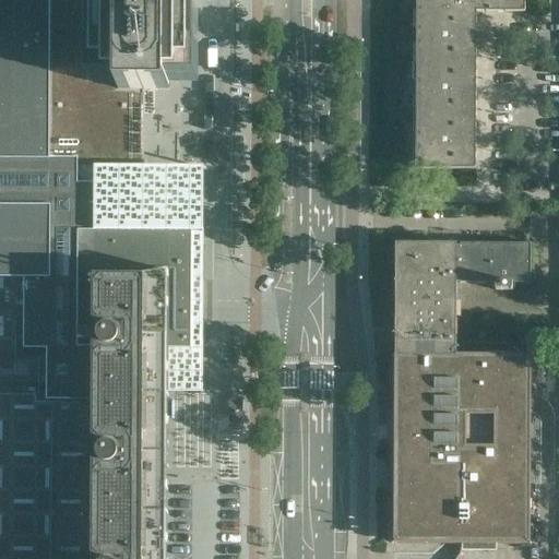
[(88,322),(88,282),(88,281),(185,282),(192,281),(193,230),(96,229),(96,218),(99,218),(102,217),(104,215),(106,213),(107,210),(107,206),(106,204),(105,201),(103,199),(100,198),(97,197),(96,197),(97,186),(144,186),(144,92),(144,90),(144,80),(143,80),(143,78),(141,78),(134,76),(129,73),(123,70),(119,66),(116,59),(114,54),(113,46),(113,10),(119,9),(119,0),(0,0),(0,558),(166,558),(167,539),(167,536),(167,468),(167,466),(167,445),(167,442),(168,421),(168,418),(168,405),(168,399),(168,393),(146,393),(146,395),(144,395),(139,395),(97,395),(95,395),(96,383),(99,382),(102,381),(104,379),(106,377),(106,373),(106,371),(105,368),(104,366),(102,364),(98,363),(96,361),(96,351),(192,352),(192,325),(192,324),(88,323),(88,322)]
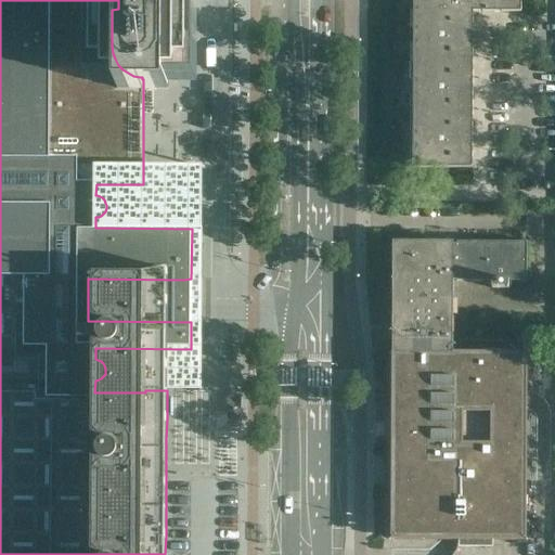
[(196,51),(197,13),(191,13),(191,1),(191,0),(94,0),(94,13),(89,12),(89,50),(94,50),(94,67),(106,67),(106,79),(118,79),(118,85),(118,91),(129,91),(156,91),(167,91),(167,86),(167,79),(179,79),(179,68),(191,68),(191,51),(196,51)]
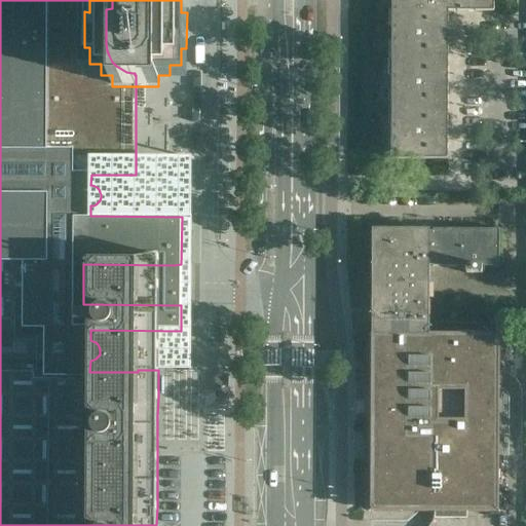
[(448,60),(448,12),(494,12),(493,0),(497,0),(498,0),(497,0),(391,0),(391,11),(392,11),(392,20),(392,28),(391,28),(391,42),(396,42),(396,60),(448,60)]
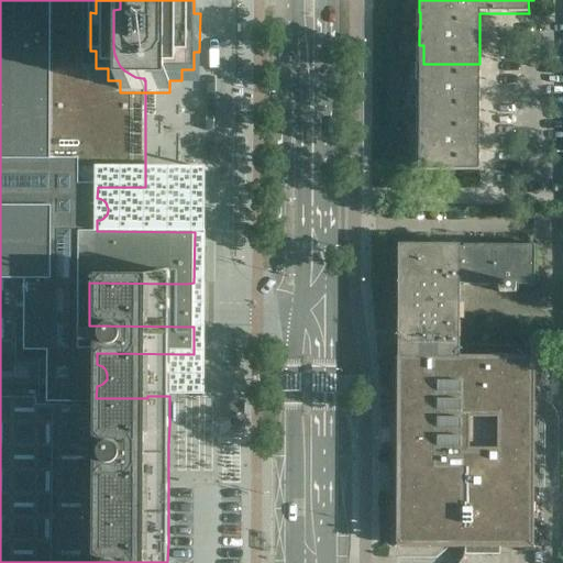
[(479,117),(479,64),(423,64),(423,81),(419,81),(419,98),(423,98),(423,117),(479,117)]
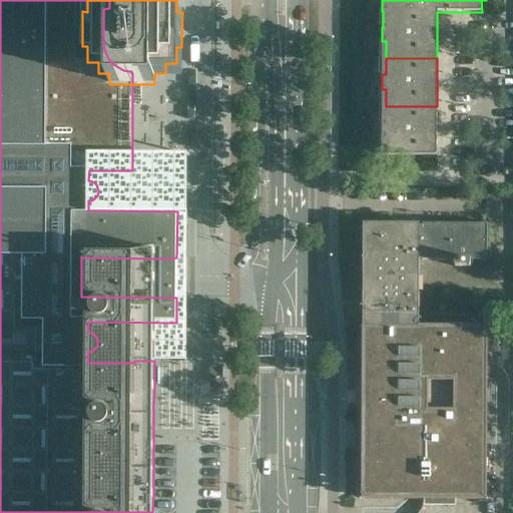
[(437,156),(437,106),(386,106),(386,122),(382,122),(382,137),(386,137),(386,153),(382,153),(382,155),(437,156)]
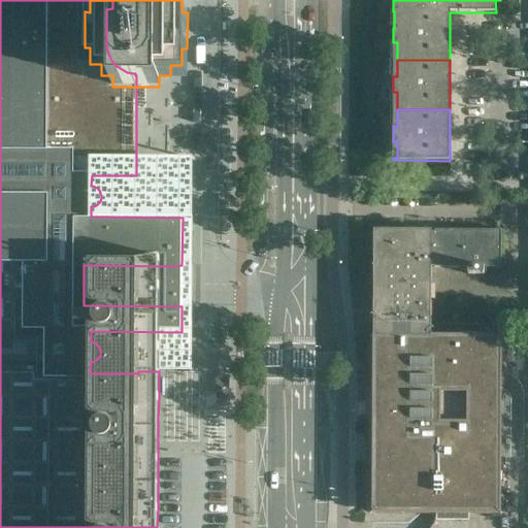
[(365,442),(365,460),(372,460),(372,514),(500,515),(501,339),(501,336),(431,336),(431,268),(468,268),(468,275),(484,275),(484,268),(501,268),(501,231),(435,231),(434,233),(431,233),(431,231),(373,230),(372,442),(365,442)]
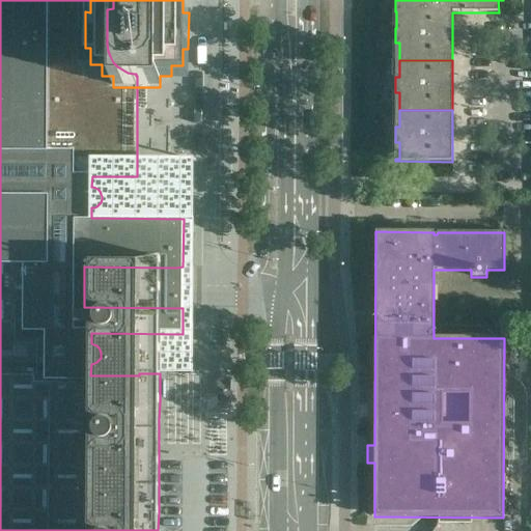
[(230,403),(230,382),(218,382),(218,403),(230,403)]
